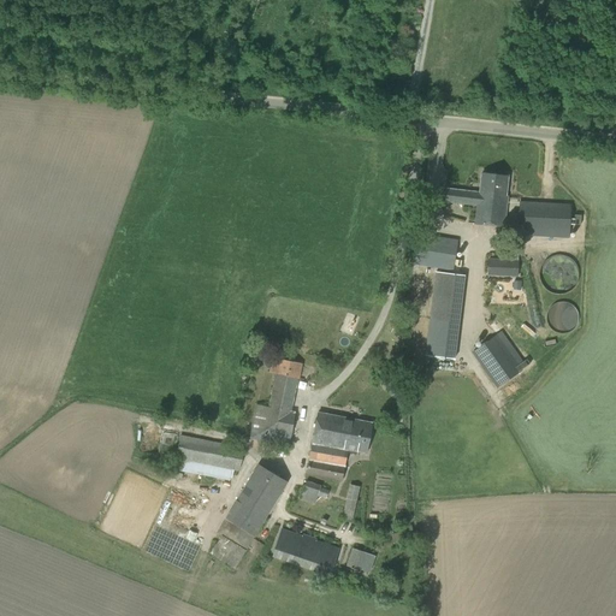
[(474,223),(503,226),(509,176),(481,173),(479,193),(444,189),(443,201),(477,205),(474,223)]
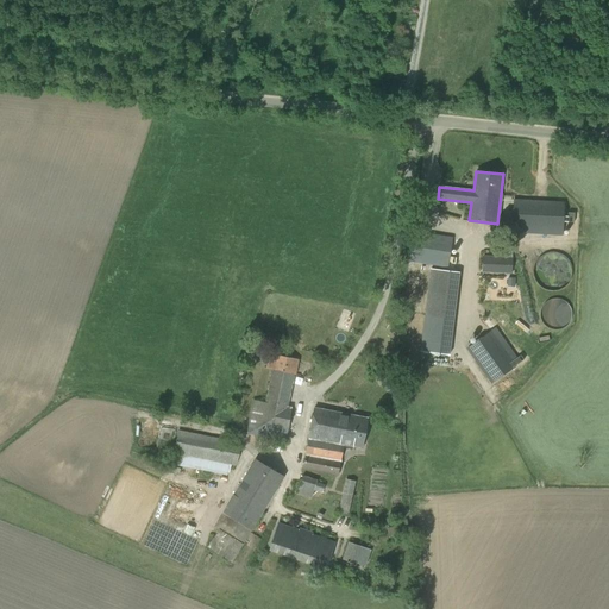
[(514,199),(512,232),(563,236),(565,201),(514,199)]
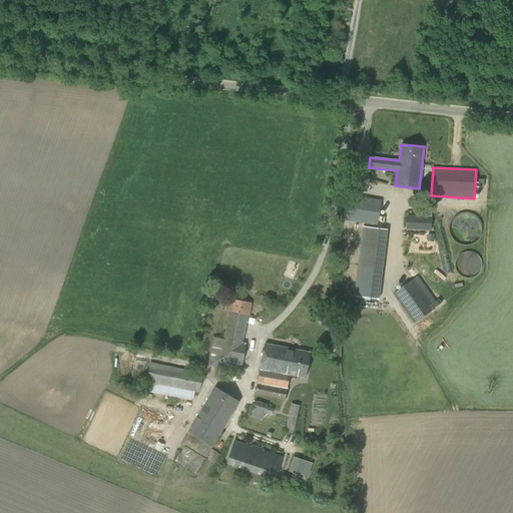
[(350,196),(346,221),(373,225),(377,200),(350,196)]
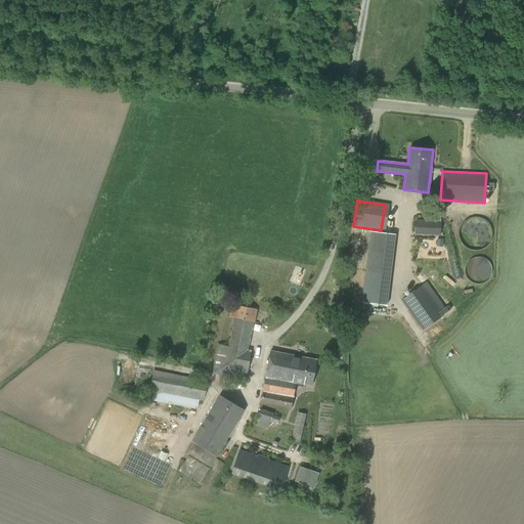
[(461,243),(476,242),(476,248),(490,247),(489,219),(461,220),(461,243)]
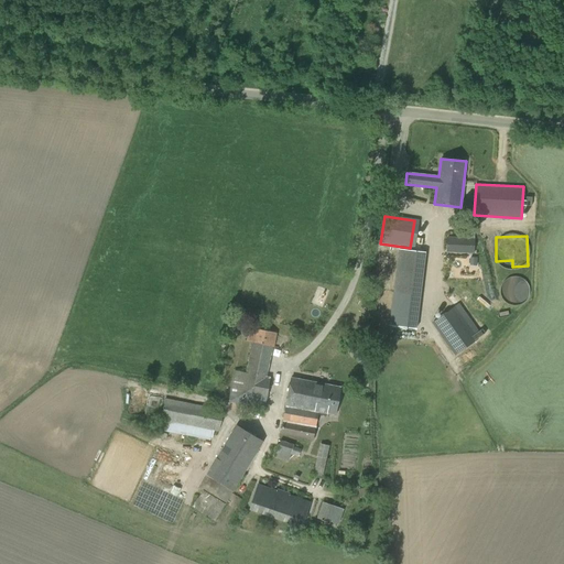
[(474,239),(447,238),(447,252),(474,253),(474,239)]
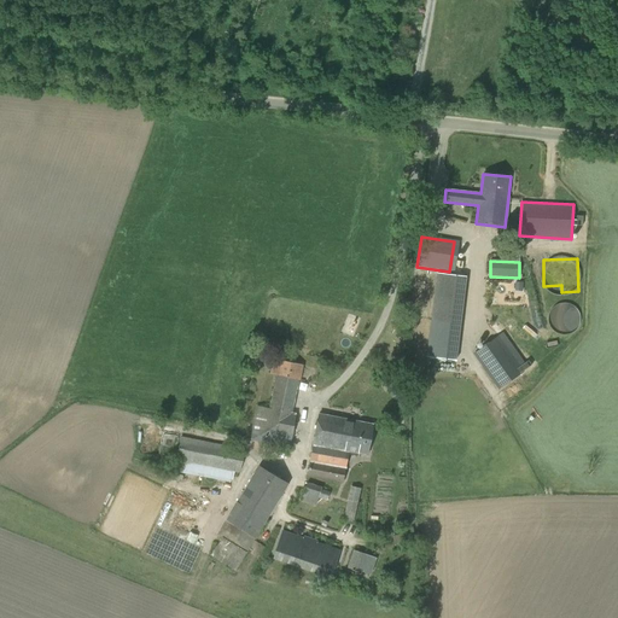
[(456,361),(459,333),(430,330),(426,357),(456,361)]
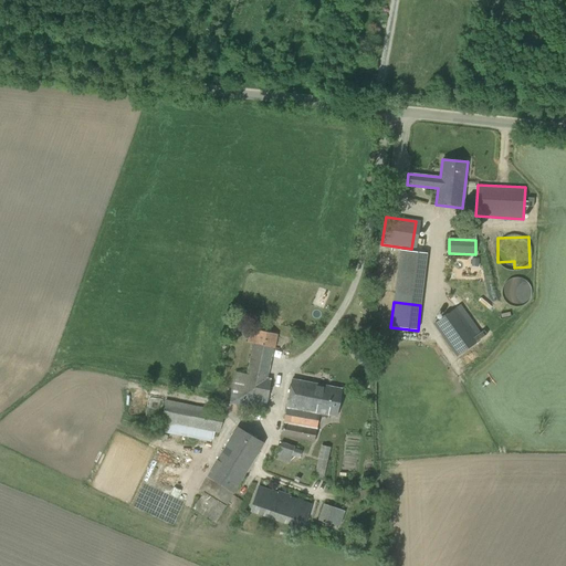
[(432,324),(456,357),(480,339),(457,307),(432,324)]
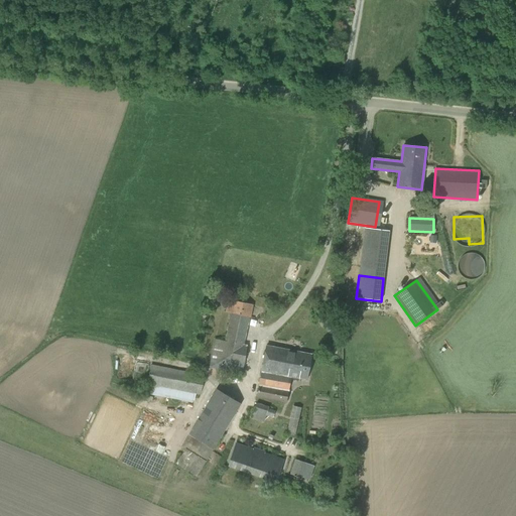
[(225,341),(215,339),(209,367),(243,373),(248,344),(244,344),(252,304),(228,299),(225,311),(230,312),(225,341)]
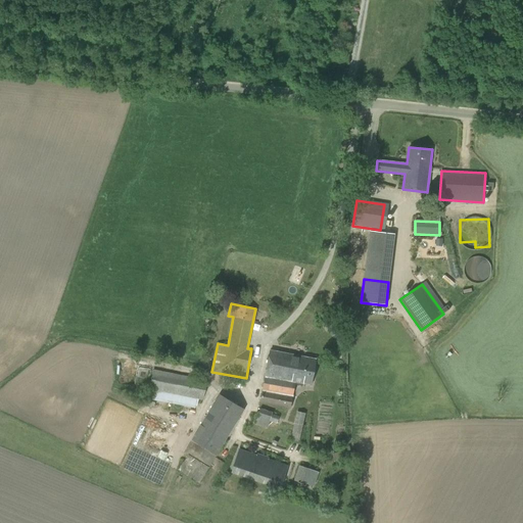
[(333,336),(334,335),(342,330),(339,324),(329,330),(333,336)]
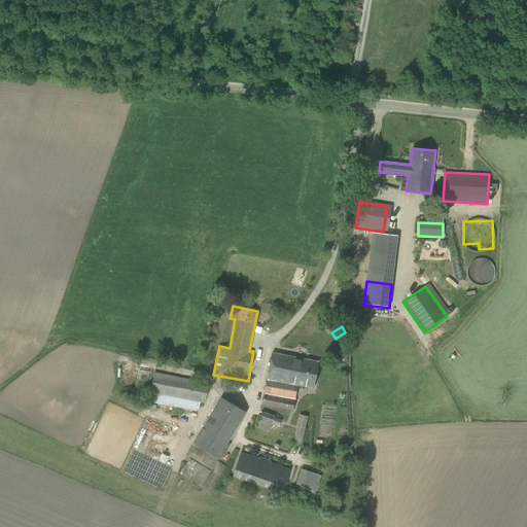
[(297,385),(313,388),(318,361),(273,352),(262,405),(292,411),(297,385)]
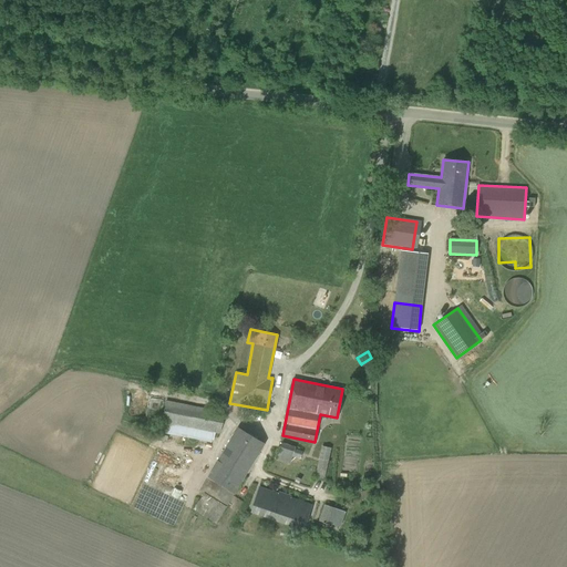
[(162,422),(219,433),(224,415),(219,414),(220,411),(166,400),(162,422)]
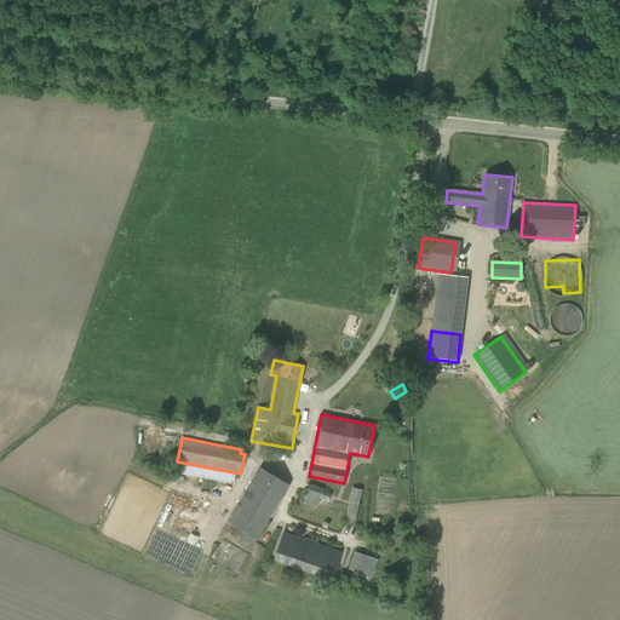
[(247,552),(257,540),(290,484),(260,465),(219,534),(247,552)]
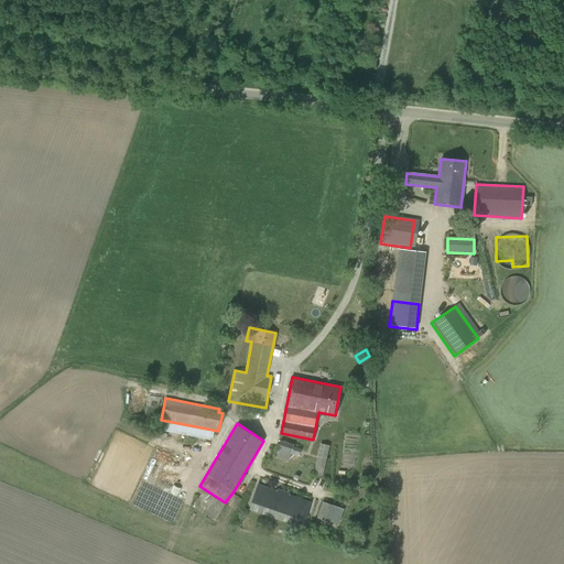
[(294,445),(280,441),(274,457),(288,462),(290,455),(299,458),(301,451),(293,448),(294,445)]
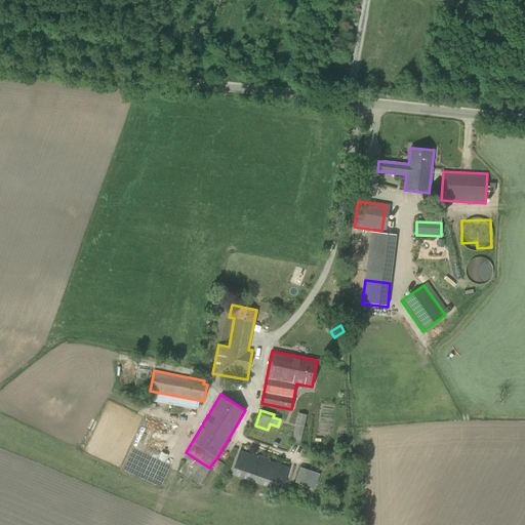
[(291,441),(300,443),(304,427),(306,415),(297,414),(295,425),(291,441)]
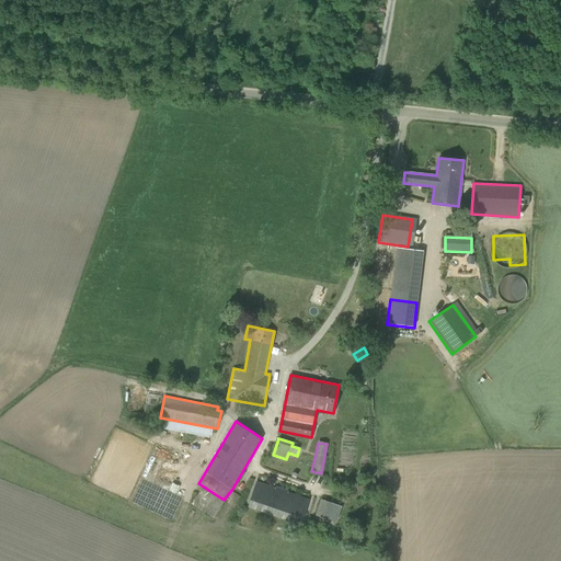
[(287,493),(287,492),(278,489),(277,490),(256,482),(250,500),(302,517),(308,501),(287,493)]
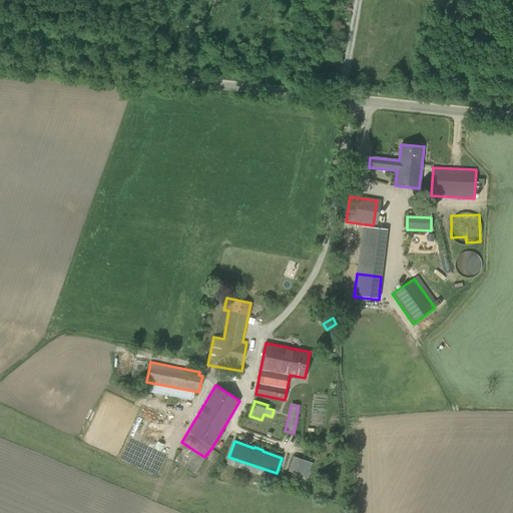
[(304,469),(306,460),(294,456),(289,471),(298,474),(300,469),(304,469)]
